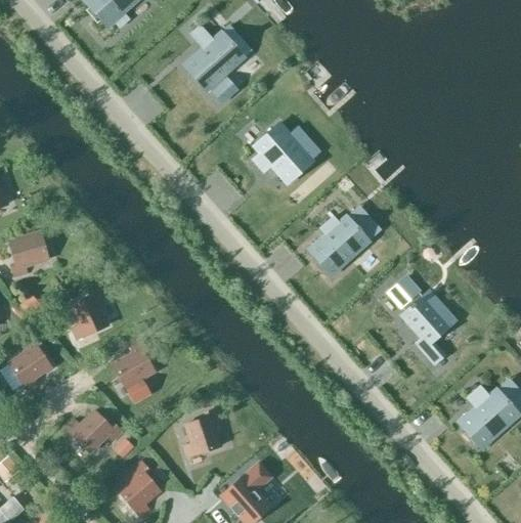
[(87,0),(86,1),(109,27),(116,20),(122,28),(131,19),(125,12),(138,0),(87,0)]
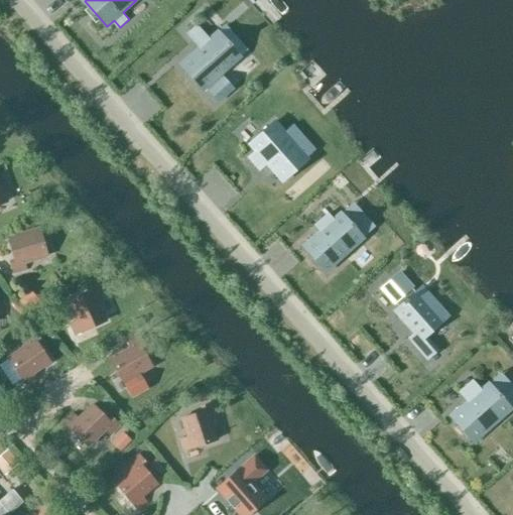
[(202,47),(182,65),(205,90),(217,79),(220,82),(211,90),(221,101),(235,88),(225,77),(223,79),(221,76),(242,56),(221,31),(211,39),(199,26),(189,34),(202,47)]
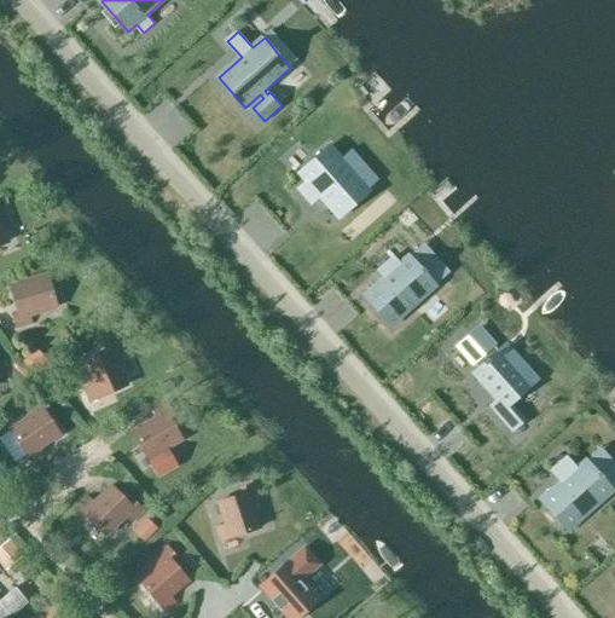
[(342,218),(372,191),(331,145),(301,172),(309,180),(300,188),(313,203),(323,196),(342,218)]
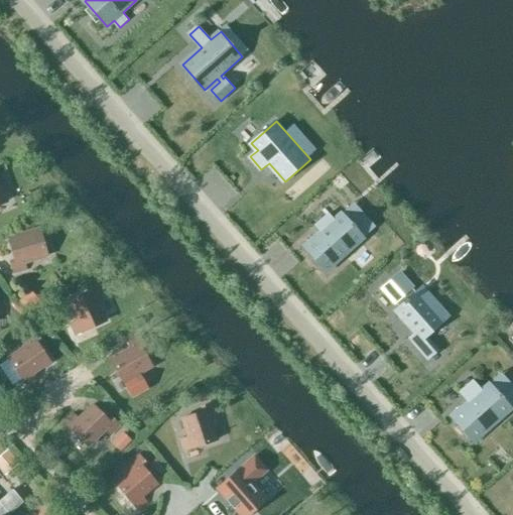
[(0,204),(8,201),(0,178),(0,204)]
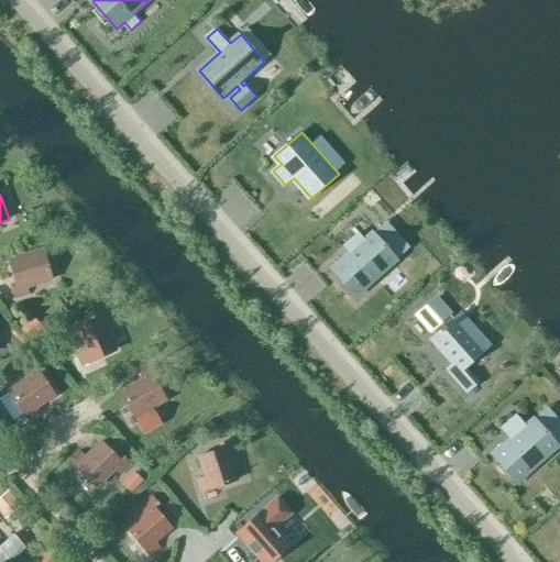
[(358,296),(399,260),(388,248),(390,246),(386,242),(385,243),(375,232),(366,240),(361,233),(347,245),(352,252),(333,268),(358,296)]
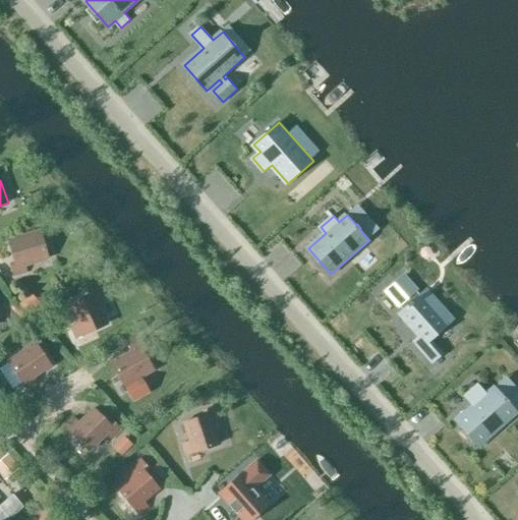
[(16,274),(29,270),(26,264),(49,256),(42,231),(11,240),(17,263),(13,264),(16,274)]
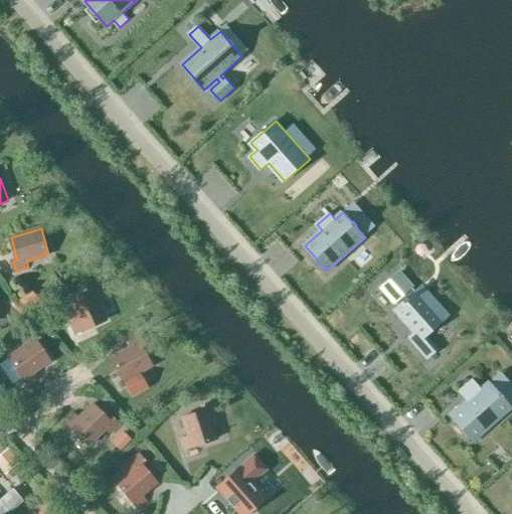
[(400,273),(383,287),(400,306),(396,309),(416,332),(411,336),(430,357),(438,350),(425,337),(444,321),(400,273)]
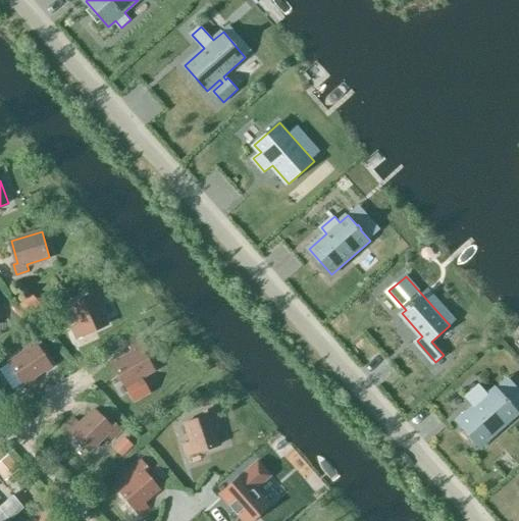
[(78,337),(109,324),(99,303),(105,300),(100,289),(91,293),(93,297),(71,306),(80,325),(73,327),(78,337)]
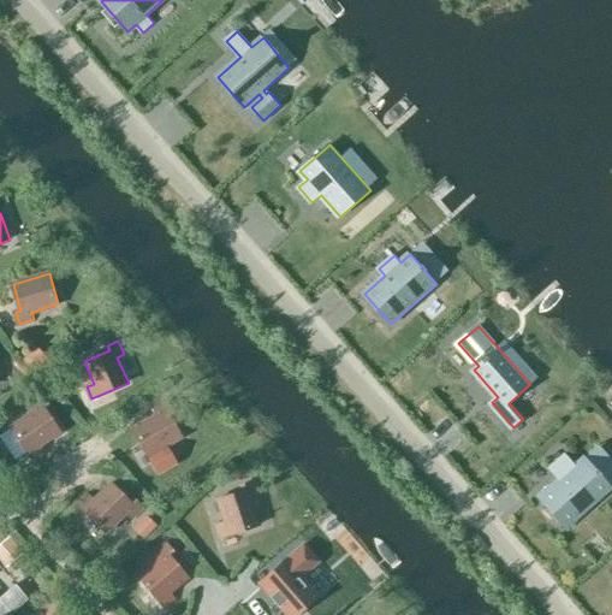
[(35,412),(12,427),(35,460),(46,453),(41,445),(61,432),(46,409),(51,407),(43,396),(31,404),(35,412)]
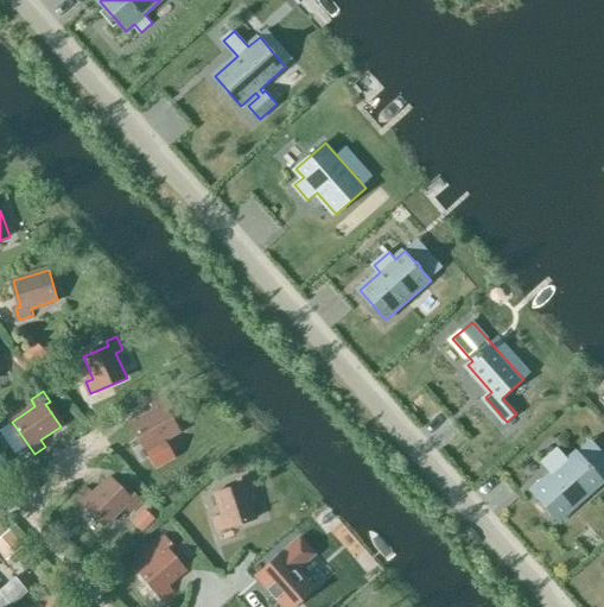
[(133,424),(152,457),(164,451),(159,444),(180,432),(166,409),(171,406),(165,396),(152,403),(157,410),(133,424)]
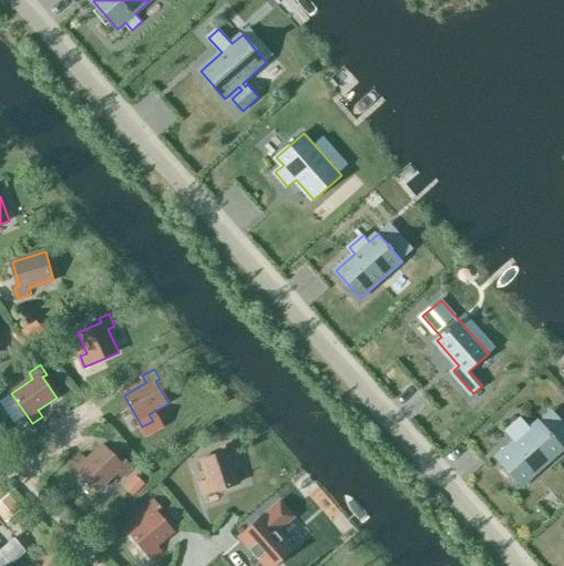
[(518,442),(499,459),(522,485),(563,450),(563,448),(540,421),(531,429),(522,419),(508,431),(518,442)]
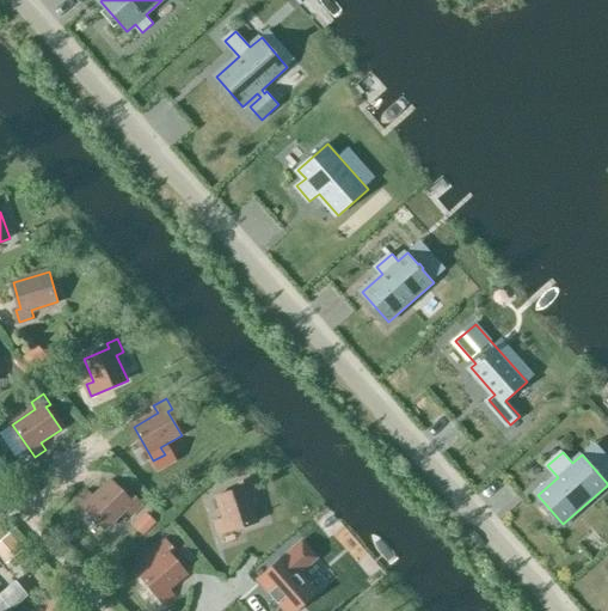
[(243,488),(217,496),(225,519),(216,521),(221,535),(258,523),(250,496),(257,494),(253,480),(241,483),(243,488)]
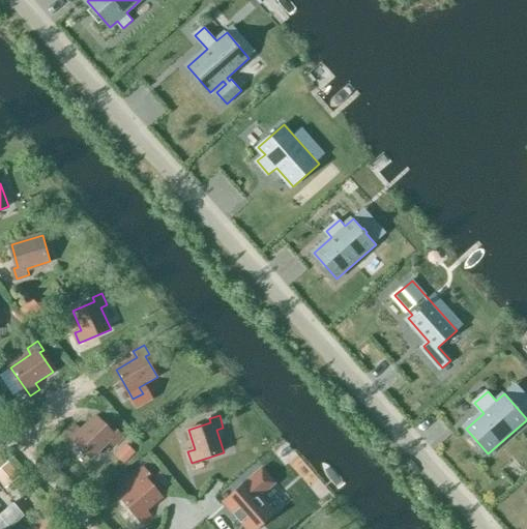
[(68,434),(92,458),(110,441),(115,445),(123,437),(116,430),(113,433),(96,416),(82,431),(77,425),(68,434)]
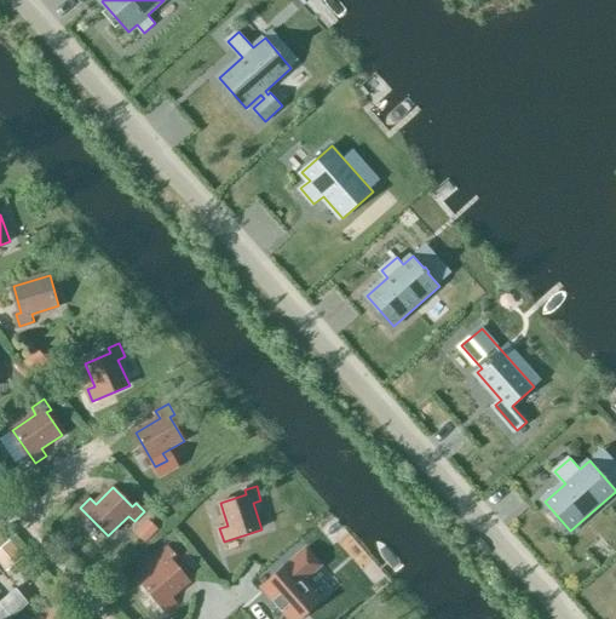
[(0,549),(0,555),(5,562),(18,550),(10,542),(0,549)]
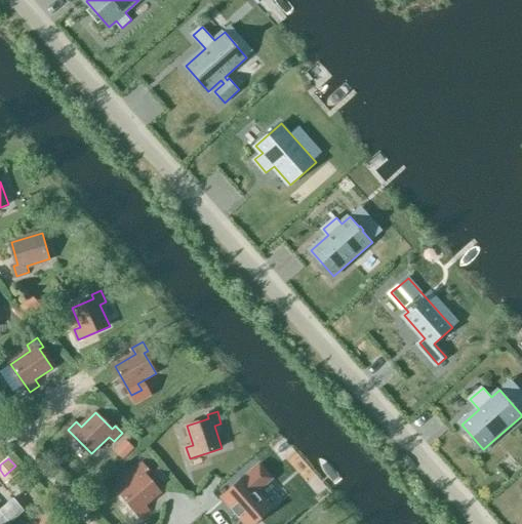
[(145,506),(161,492),(146,475),(150,472),(144,464),(133,472),(137,477),(119,492),(142,518),(150,511),(145,506)]
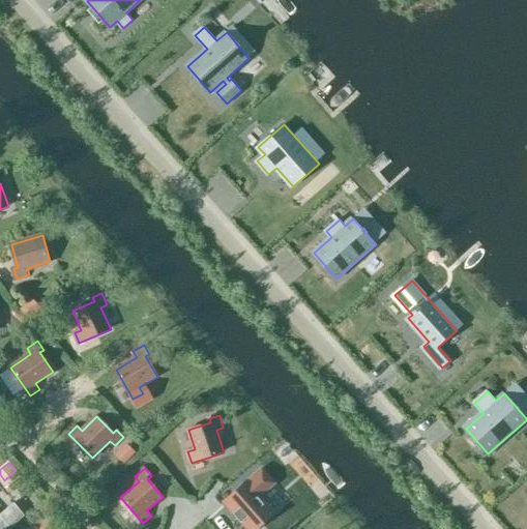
[(263,470),(228,501),(252,528),(253,528),(272,512),(259,496),(274,482),(263,470)]
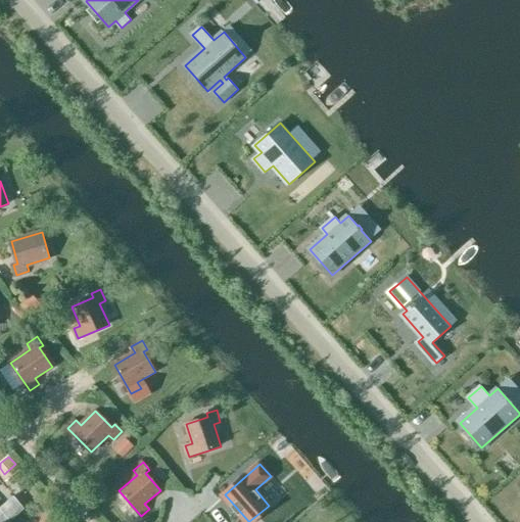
[(14,494),(0,506),(0,521),(9,521),(11,521),(26,509),(14,494)]
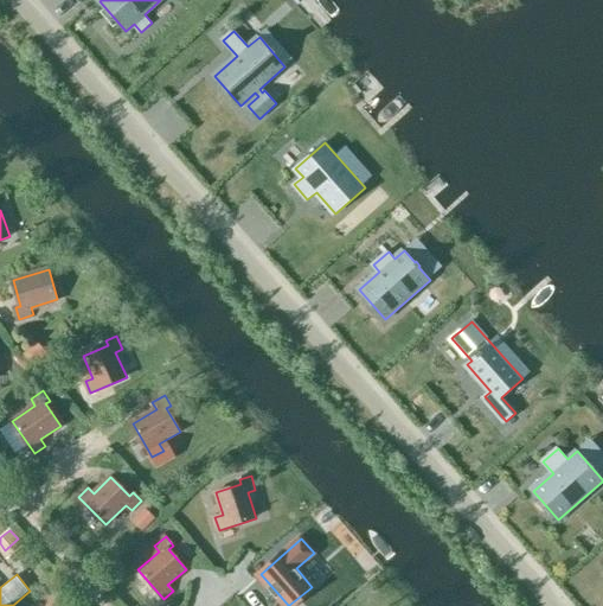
[(72,605),(58,588),(37,605),(72,605)]
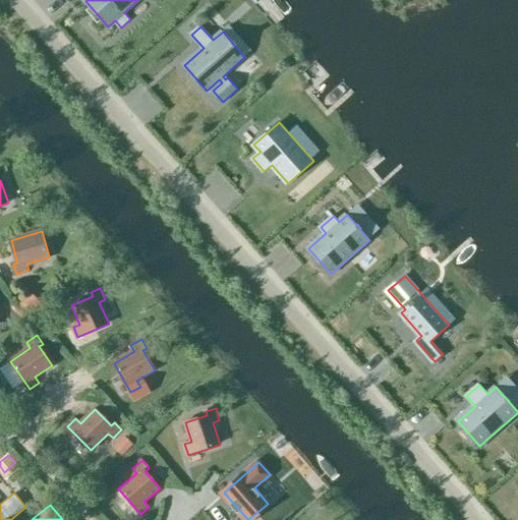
All buildings are outlined.
